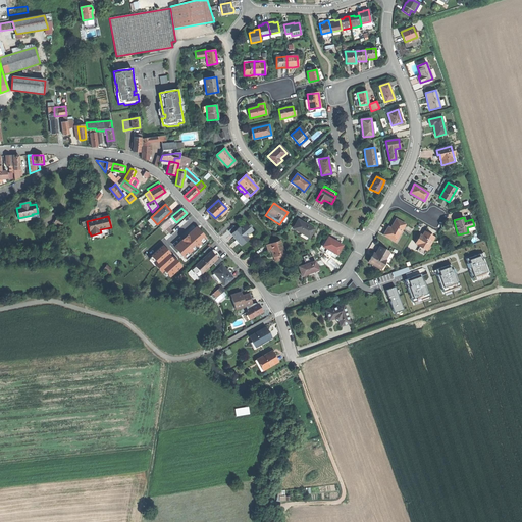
[(168,219),(163,224),(166,228),(172,223),(168,219)]
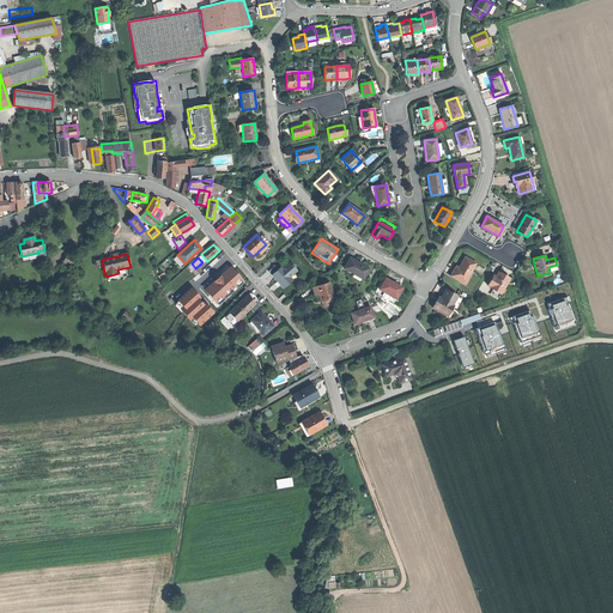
[(344,268),(363,279),(369,269),(359,263),(350,258),(344,268)]
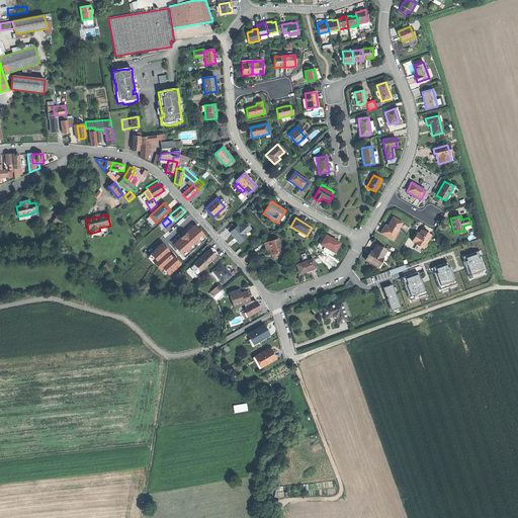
[(380,233),(392,240),(402,223),(393,218),(387,227),(385,226),(383,229),(380,233)]
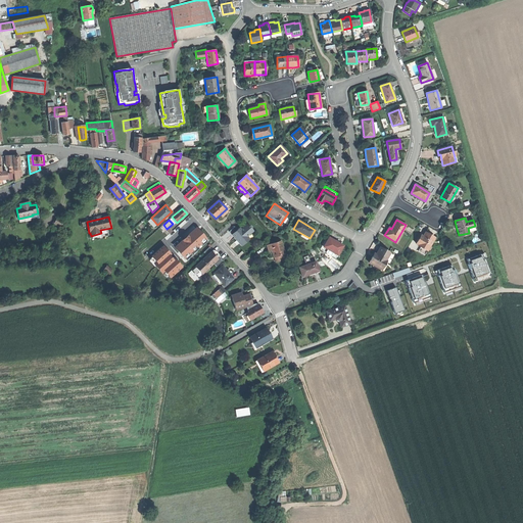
[(237,240),(242,246),(250,239),(247,236),(253,231),(248,224),(241,230),(239,228),(237,230),(232,234),(237,240)]
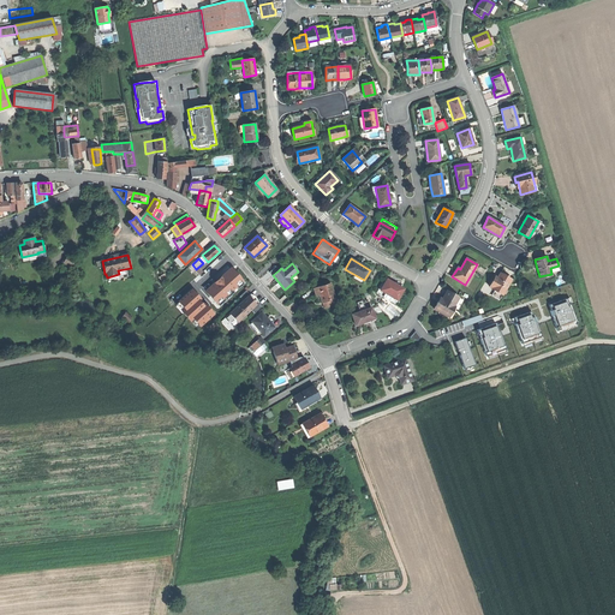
[(201,288),(193,281),(174,297),(201,327),(238,294),(233,287),(242,280),(231,268),(214,284),(210,280),(201,288)]
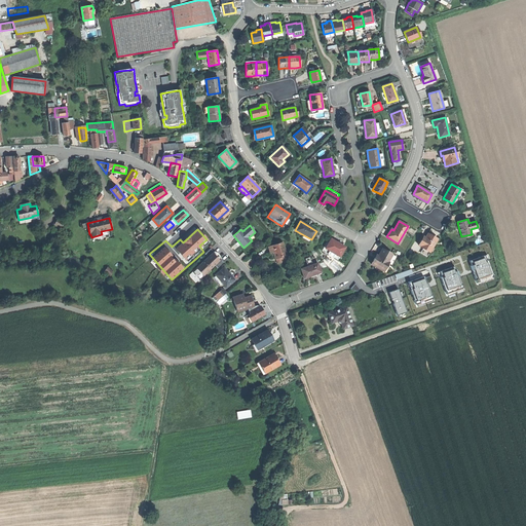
[(258,235),(255,232),(249,237),(252,240),(258,235)]
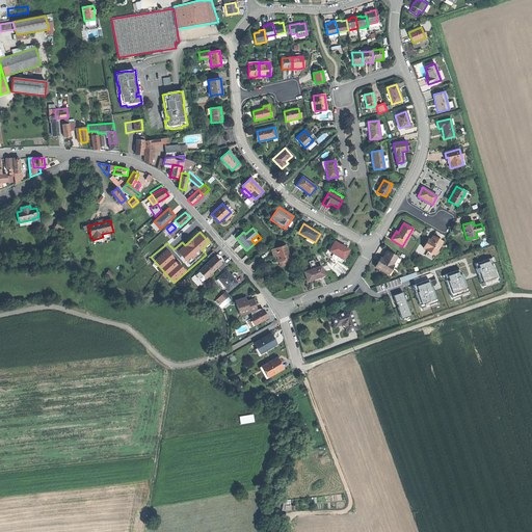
[(428,251),(434,256),(443,242),(437,239),(432,236),(430,240),(428,239),(423,247),(425,248),(425,249),(428,251)]
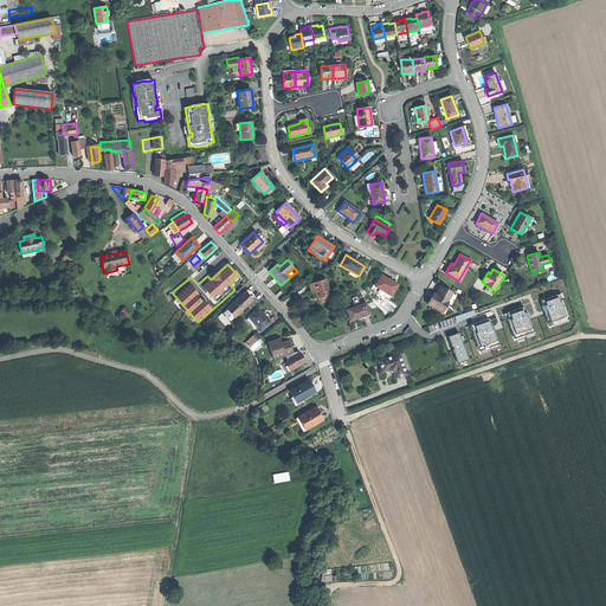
[(374,287),(392,296),(398,284),(388,279),(381,275),(374,287)]
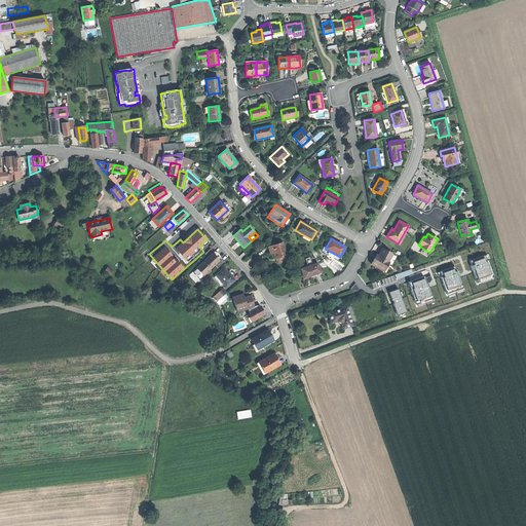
[(285,242),(270,247),(272,253),(275,252),(276,255),(277,258),(280,257),(283,262),(290,260),(285,242)]
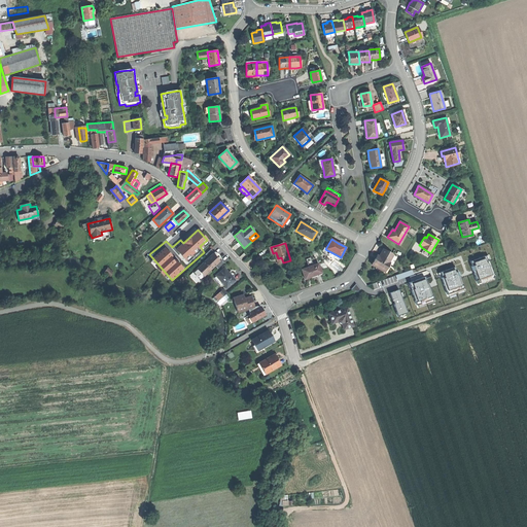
[(342,258),(341,257),(325,249),(324,248),(322,251),(340,261),(342,258)]
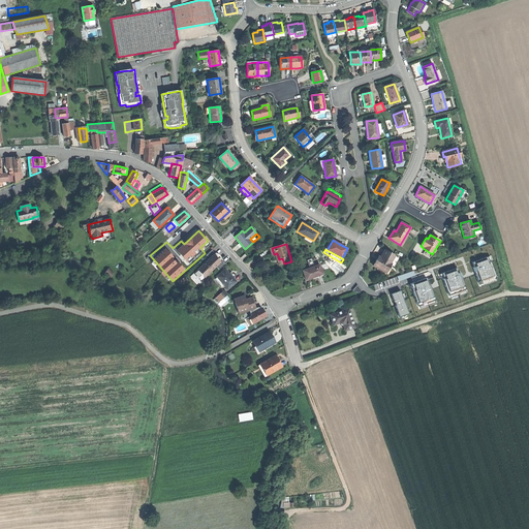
[(193,273),(200,281),(216,267),(219,270),(225,265),(222,260),(220,261),(218,258),(216,259),(216,258),(215,258),(216,256),(214,254),(215,253),(212,250),(207,255),(210,258),(193,273)]
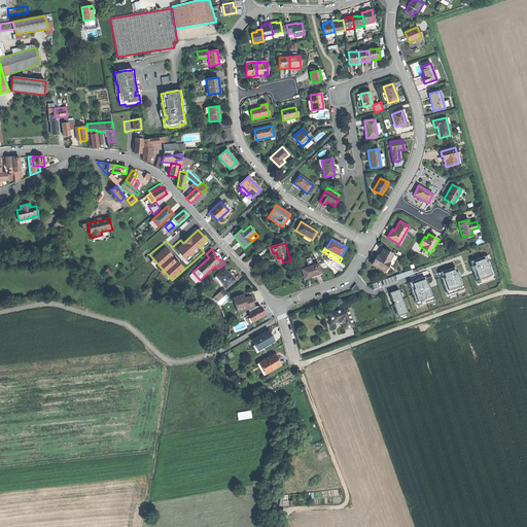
[(372,265),(384,272),(389,262),(388,262),(392,255),(383,249),(379,256),(377,255),(374,260),(372,265)]
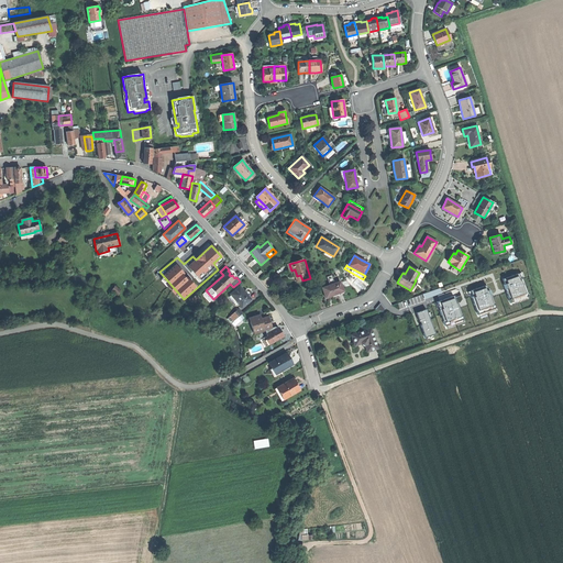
[(519,274),(503,279),(505,284),(504,285),(505,289),(506,288),(507,291),(506,291),(510,302),(528,297),(528,296),(521,278),(520,278),(519,274)]
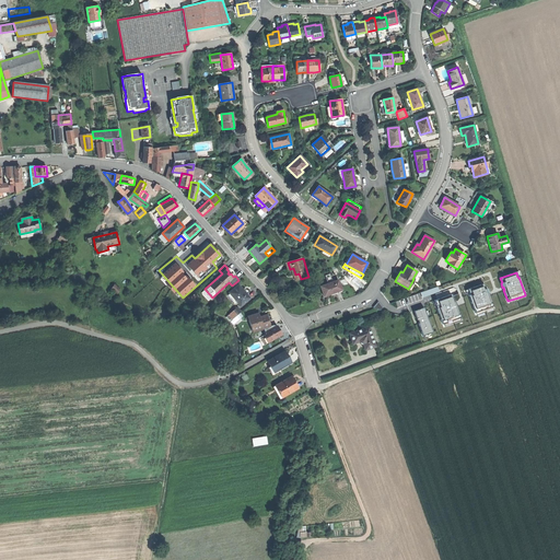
[(327,284),(321,287),(324,296),(333,293),(341,290),(338,280),(333,282),(327,284)]
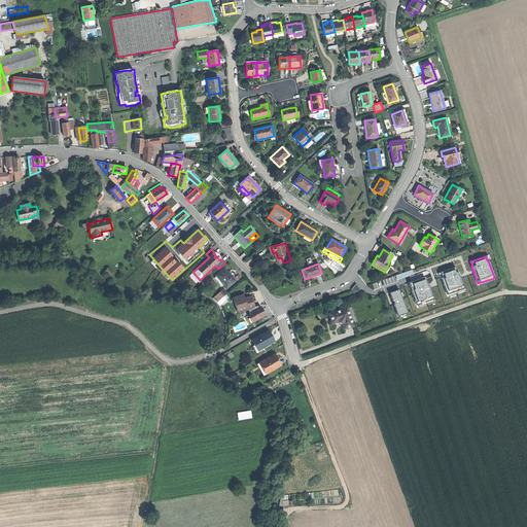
[(455,267),(441,273),(442,277),(441,278),(447,294),(448,294),(463,288),(464,288),(460,278),(459,279),(458,276),(459,276),(458,271),(457,272),(455,267)]
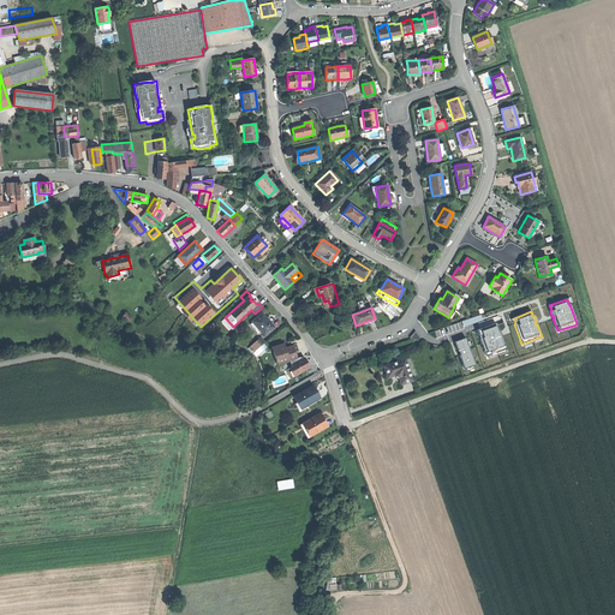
[(121,317),(129,322),(132,317),(125,312),(121,317)]
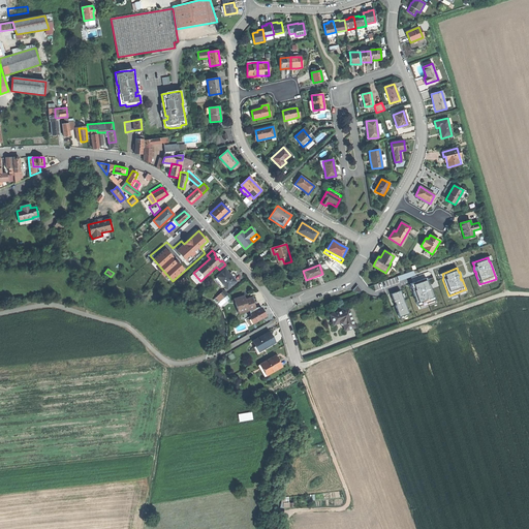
[(229,273),(225,270),(217,277),(222,283),(228,289),(237,281),(232,278),(231,279),(229,276),(227,274),(229,273)]
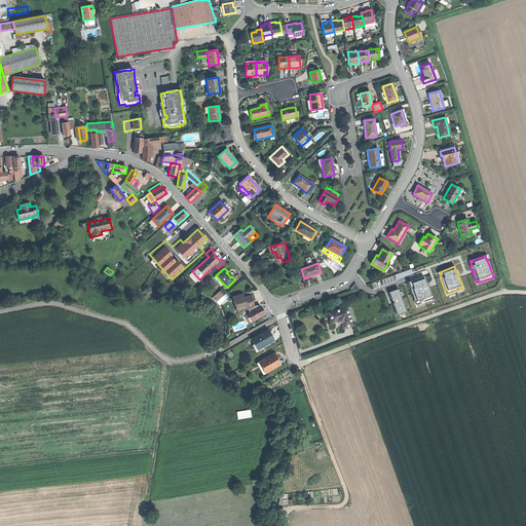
[(411,269),(395,275),(397,279),(413,273),(411,269)]
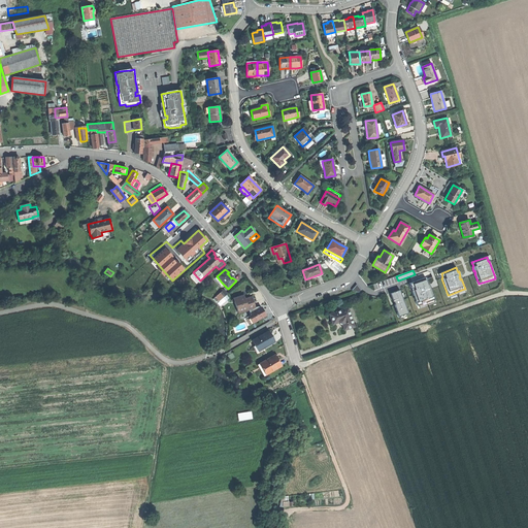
[(177,282),(180,285),(187,279),(184,275),(177,282)]
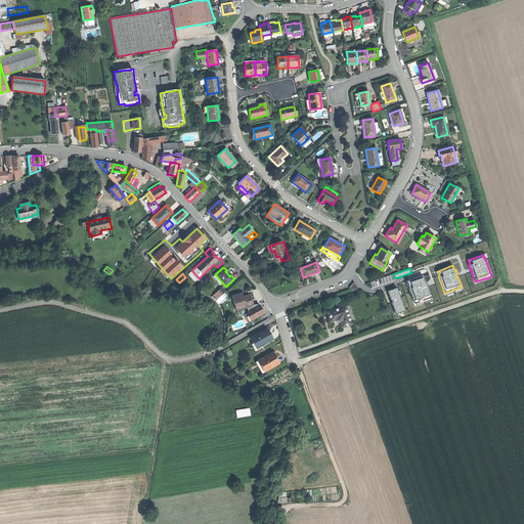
[(423,275),(408,280),(410,288),(408,289),(413,303),(415,303),(430,298),(431,297),(427,287),(425,288),(424,284),(425,282),(423,275)]
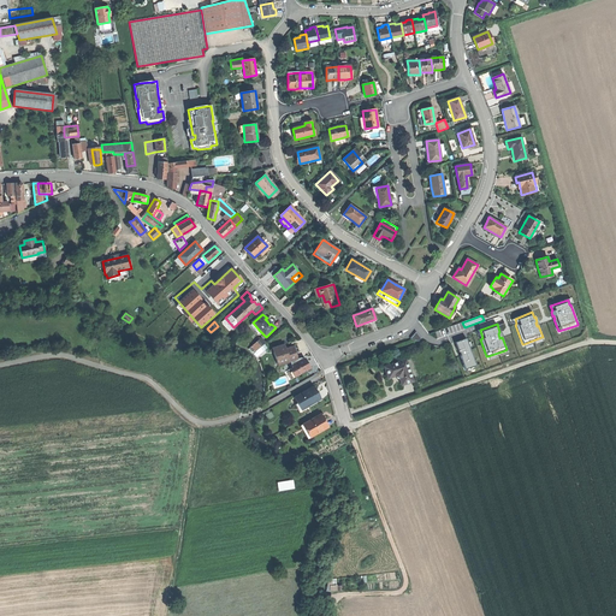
[(543,341),(542,337),(523,344),(525,347),(543,341)]
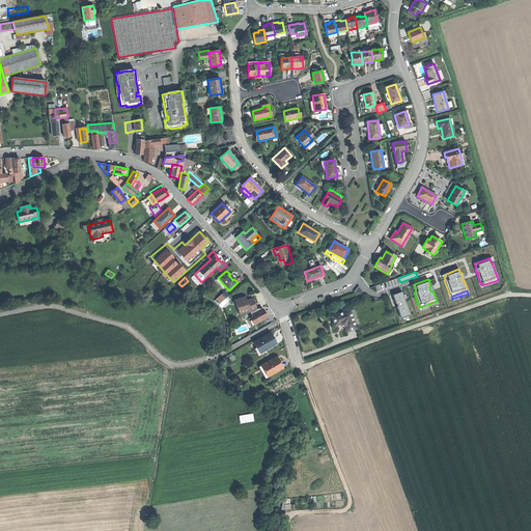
[(217,299),(220,303),(229,296),(225,291),(217,299)]
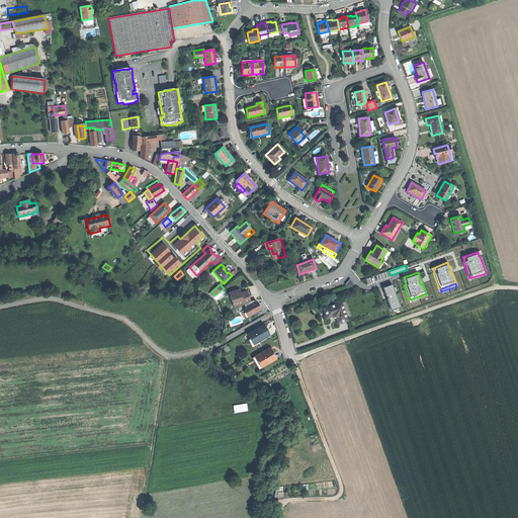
[(392,284),(382,288),(385,296),(386,295),(386,296),(389,295),(389,294),(395,292),(394,288),(392,284)]
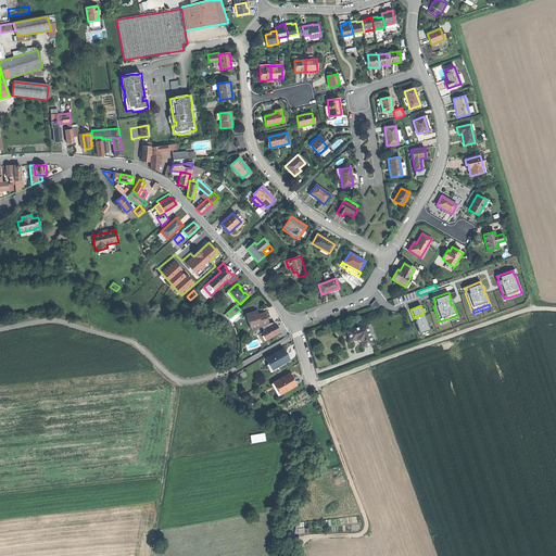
[(244,314),(250,329),(267,324),(266,319),(264,313),(256,315),(255,311),(244,314)]
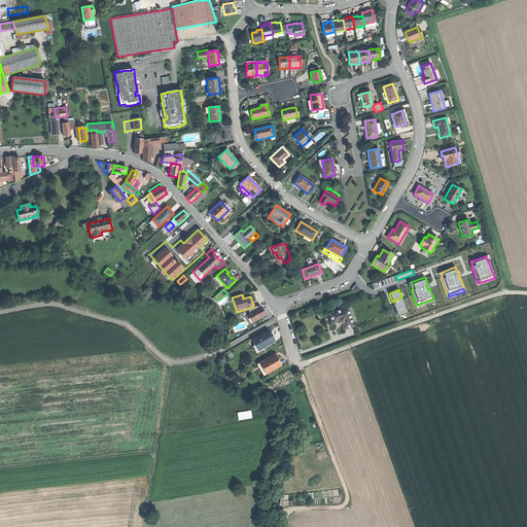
[(433,302),(432,300),(417,305),(418,308),(433,302)]
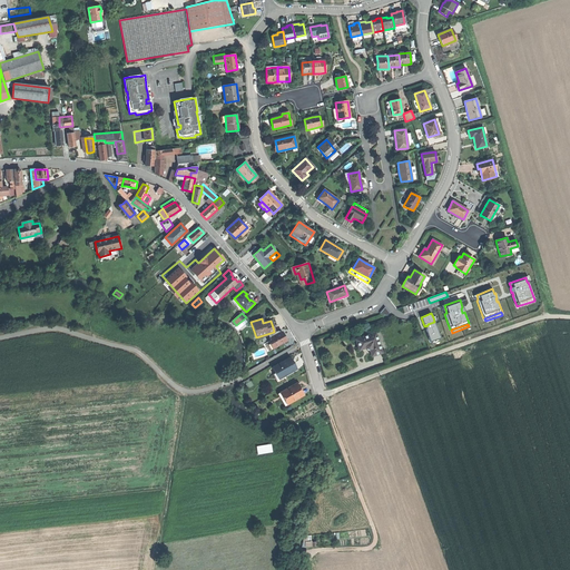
[(426,328),(425,330),(430,342),(432,342),(438,340),(441,338),(435,325),(429,328),(429,327),(426,328)]
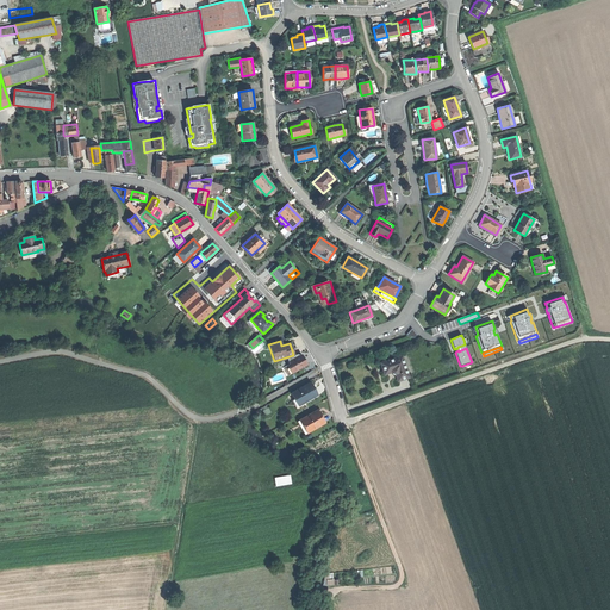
[(290,366),(292,373),(307,366),(302,355),(296,359),(294,356),(286,360),(290,366)]
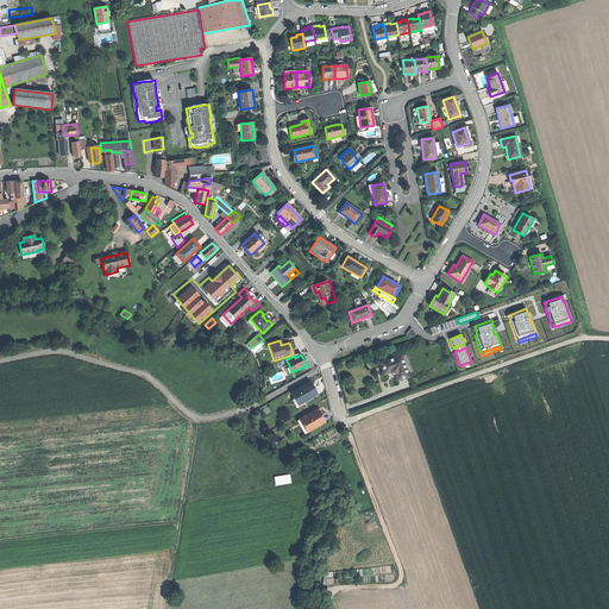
[(401,356),(380,362),(382,369),(383,374),(390,371),(393,374),(395,375),(397,381),(408,377),(401,356)]
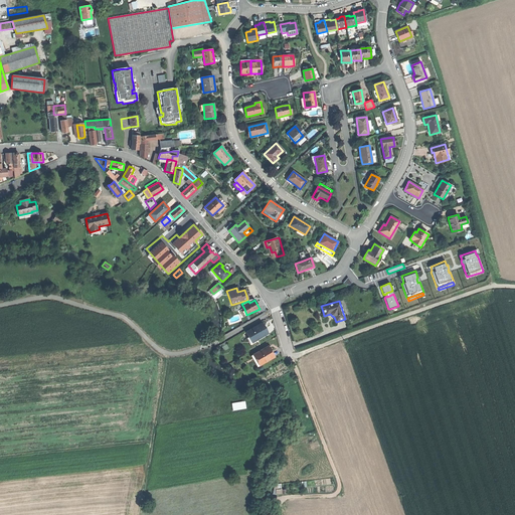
[(246,338),(250,345),(259,341),(258,340),(268,334),(266,329),(263,324),(246,332),(249,336),(246,338)]
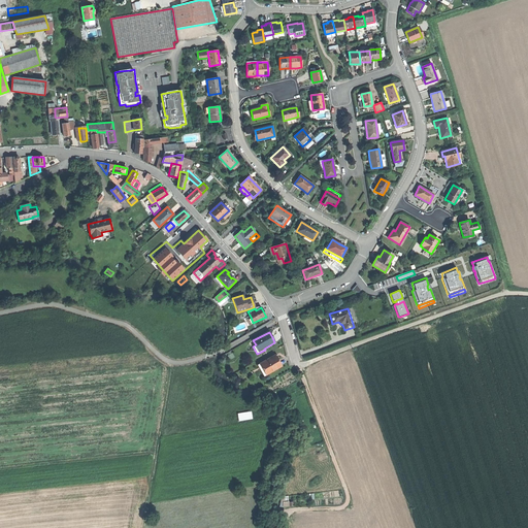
[(262,362),(268,372),(284,364),(281,358),(278,353),(262,362)]
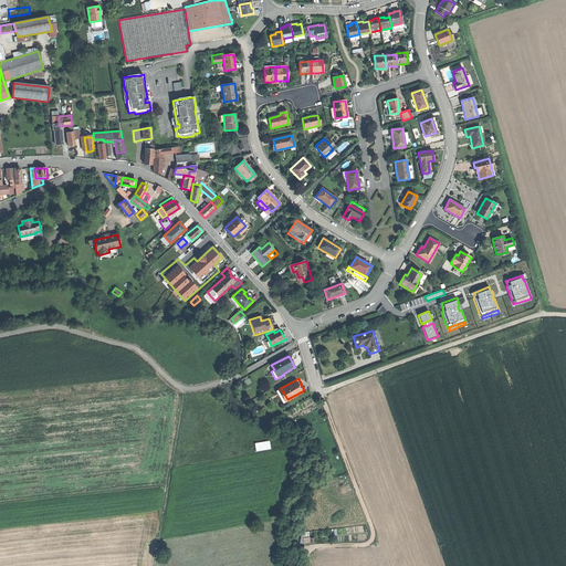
[(255,442),(257,450),(272,449),(271,440),(255,442)]
